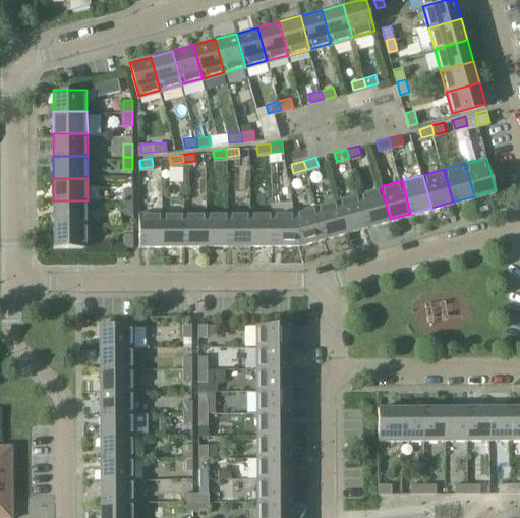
[(359,192),(368,225),(390,219),(381,186),(359,192)]
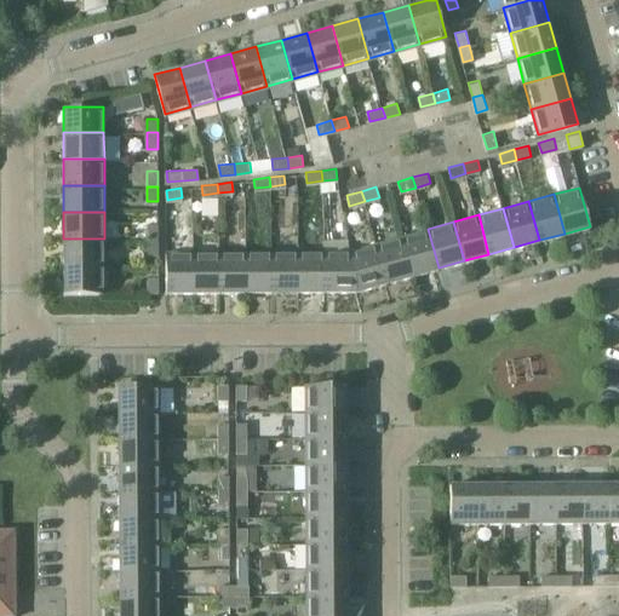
[(158,253),(158,223),(147,223),(147,253),(158,253)]
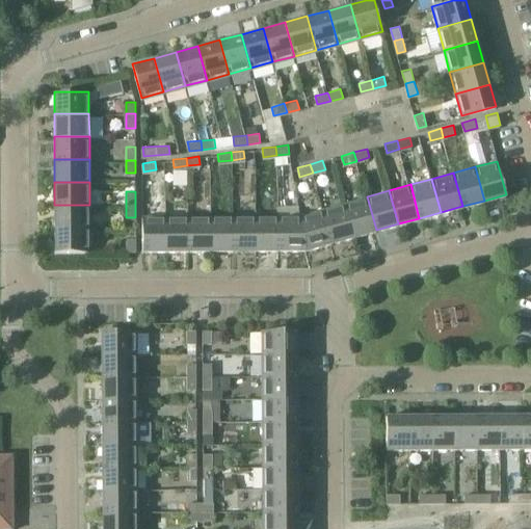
[(354,236),(376,230),(367,196),(345,203),(354,236)]
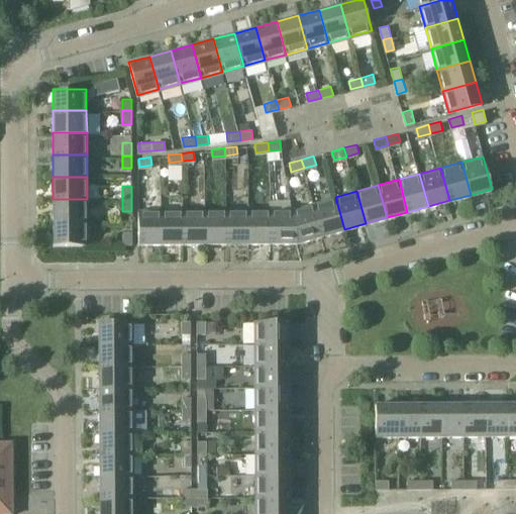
[(314,202),(323,235),(344,229),(335,197),(314,202)]
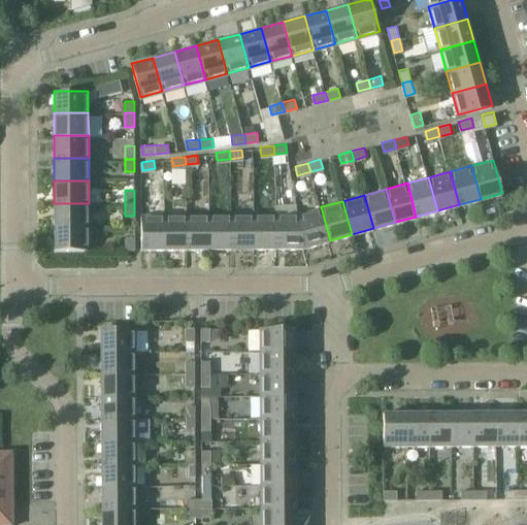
[(55,226),(89,226),(89,203),(54,203),(55,226)]
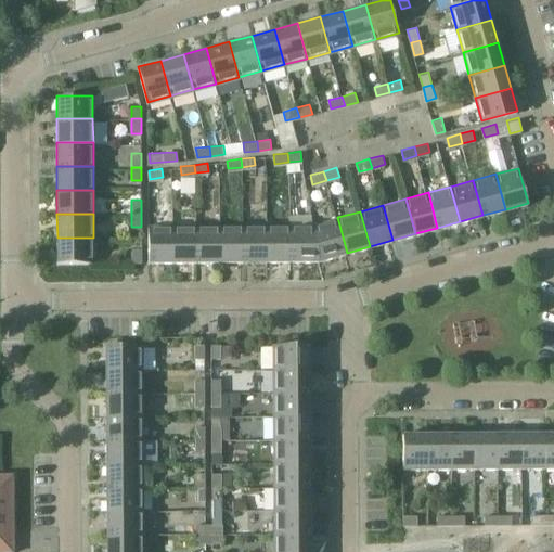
[(313,223),(318,260),(347,253),(337,217),(313,223)]
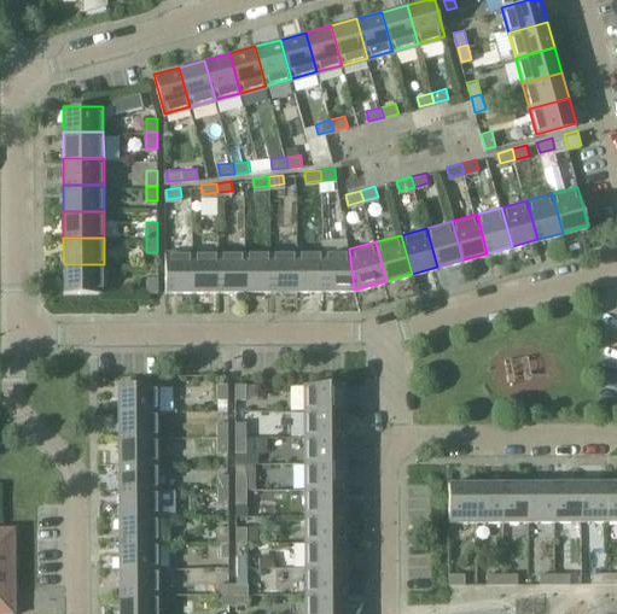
[(321,249),(295,250),(296,290),(321,290),(321,249)]
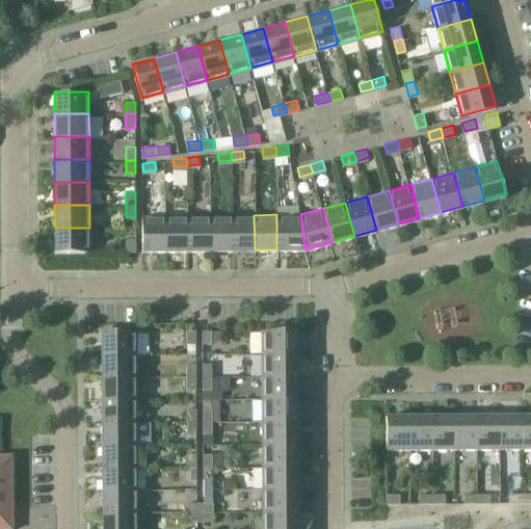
[(276,214),(276,249),(304,249),(300,214),(276,214)]
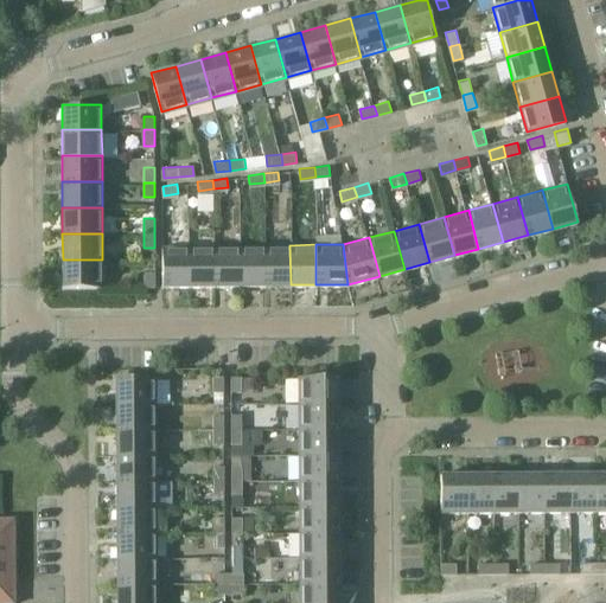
[(161,245),(163,286),(187,286),(187,245),(161,245)]
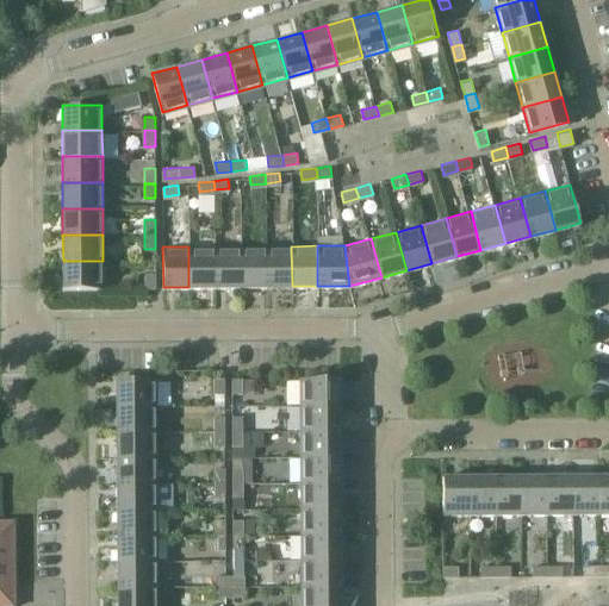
[(188,247),(188,287),(215,287),(215,247),(188,247)]
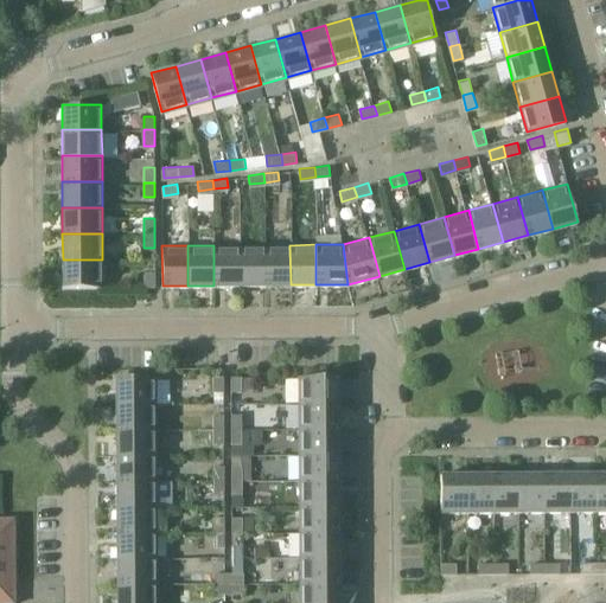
[(214,245),(214,286),(240,284),(238,245),(214,245)]
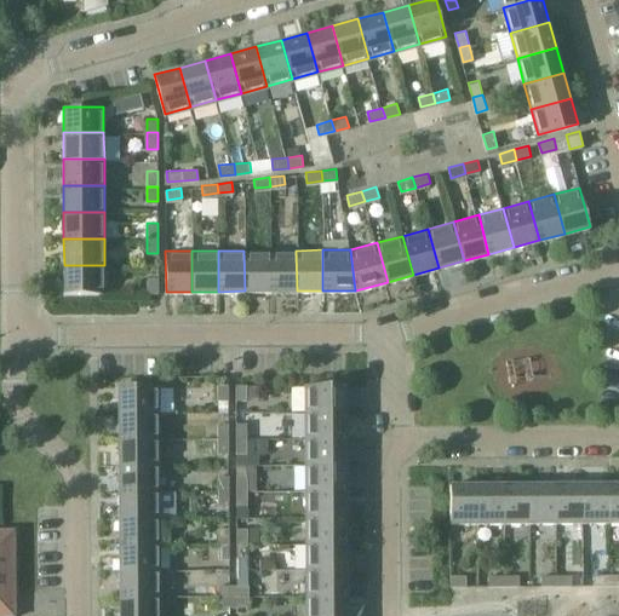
[(270,251),(244,251),(245,291),(270,291),(270,251)]
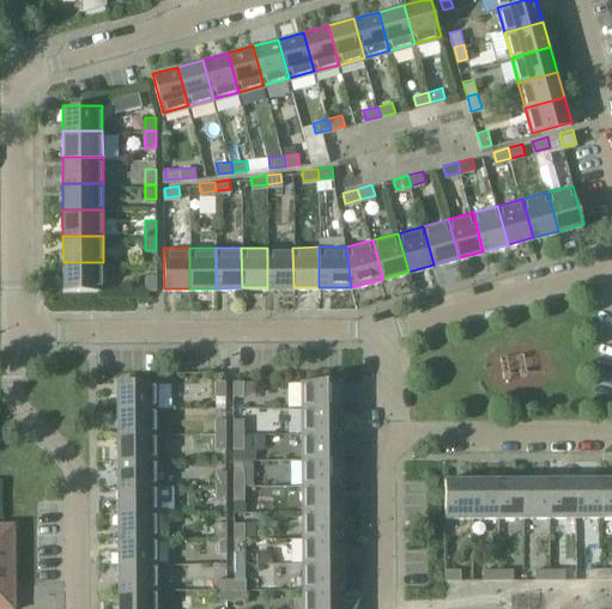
[(267,248),(267,287),(294,287),(292,248),(267,248)]
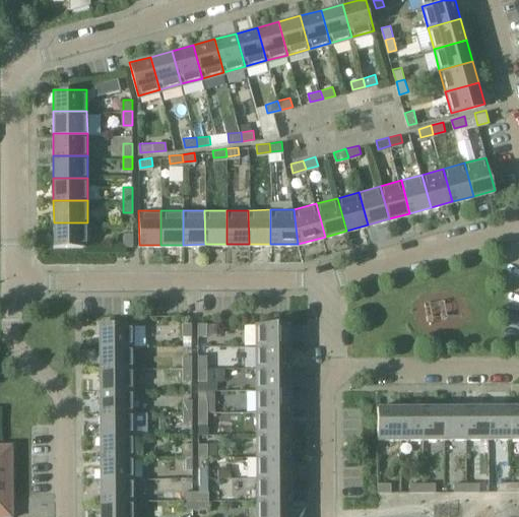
[(87,222),(54,222),(54,245),(87,245),(87,222)]
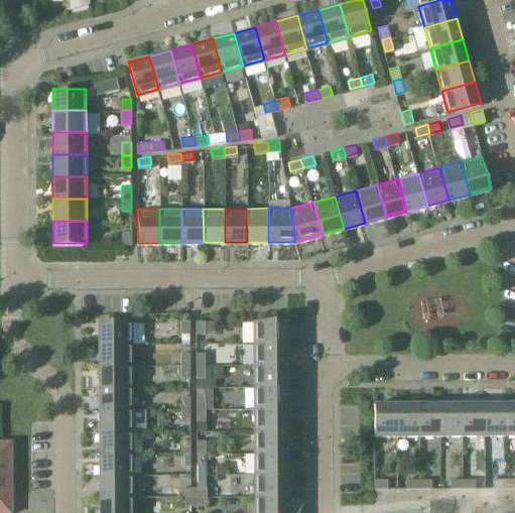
[(123,243),(131,243),(131,230),(123,230),(123,243)]
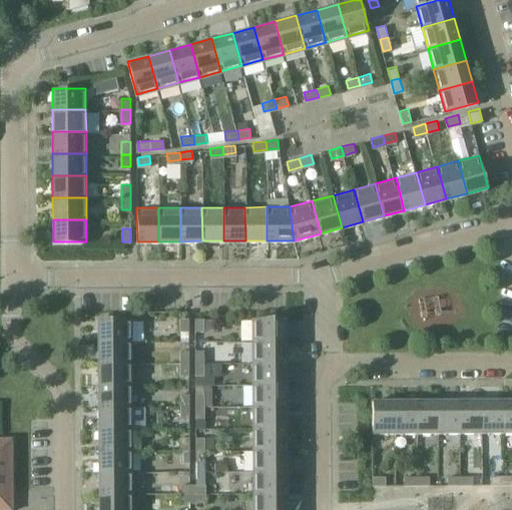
[(179,330),(188,330),(188,317),(179,318),(179,330)]
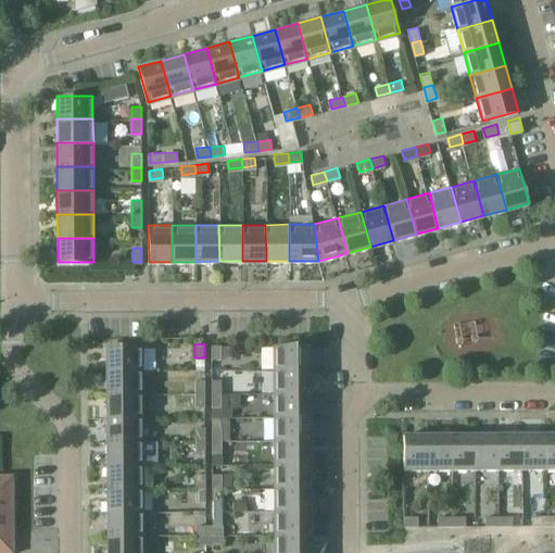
[(221,357),(221,343),(211,343),(211,357),(221,357)]
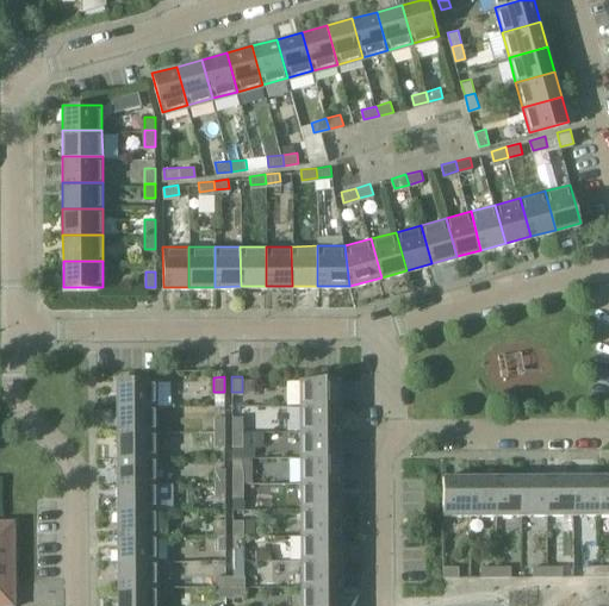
[(300,403),(340,403),(340,376),(300,376),(300,403)]
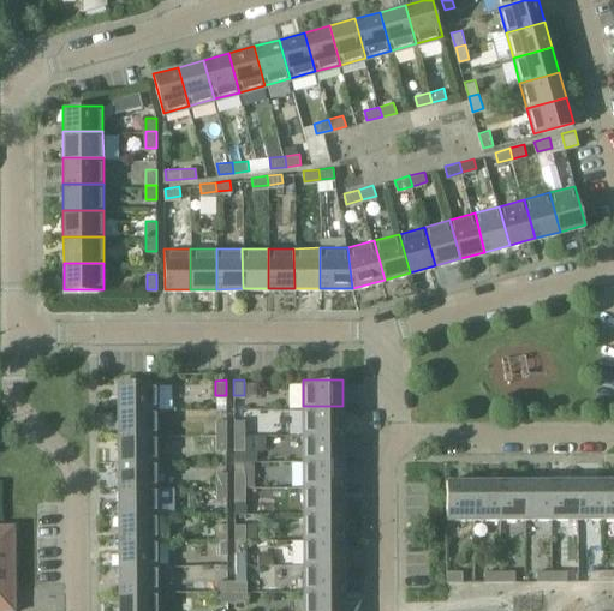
[(117,407),(158,407),(158,381),(117,381),(117,407)]
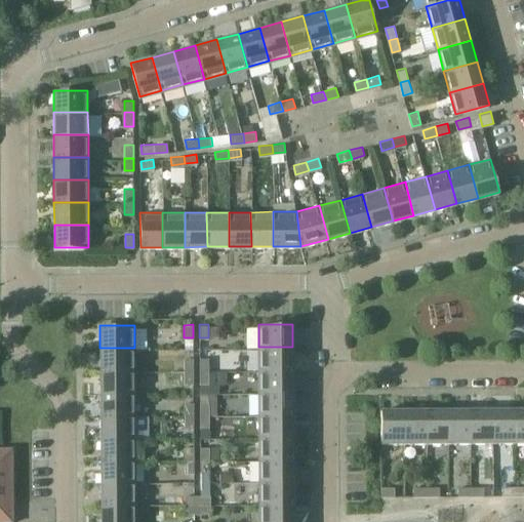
[(292,347),(258,347),(258,369),(293,369),(292,347)]
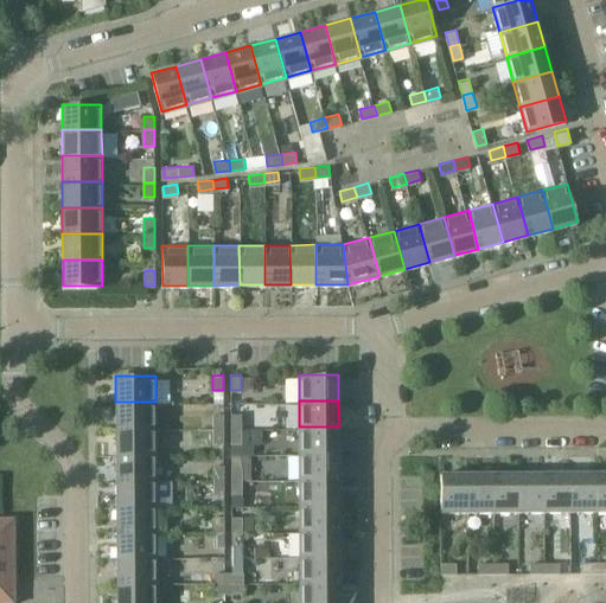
[(155,402),(115,402),(115,428),(155,428),(155,402)]
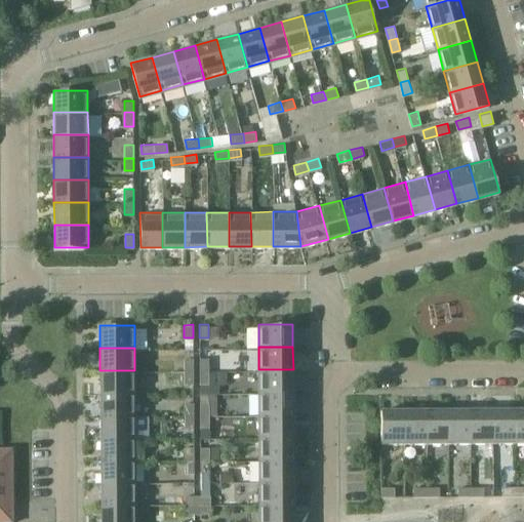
[(194,358),(185,358),(186,370),(194,370),(194,358)]
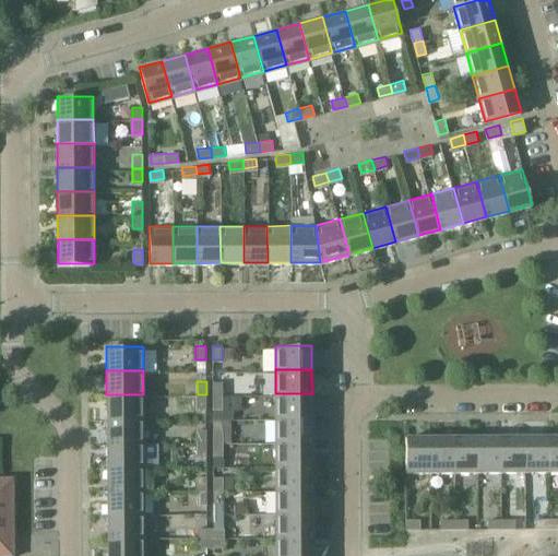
[(223,381),(213,381),(213,394),(223,394),(223,381)]
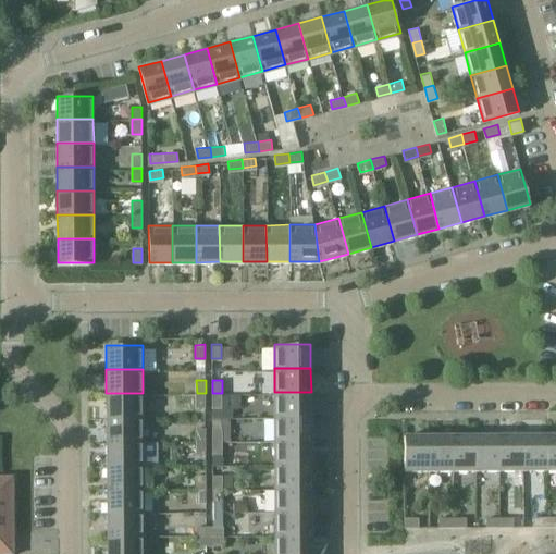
[(311,392),(274,392),(274,416),(311,416),(311,392)]
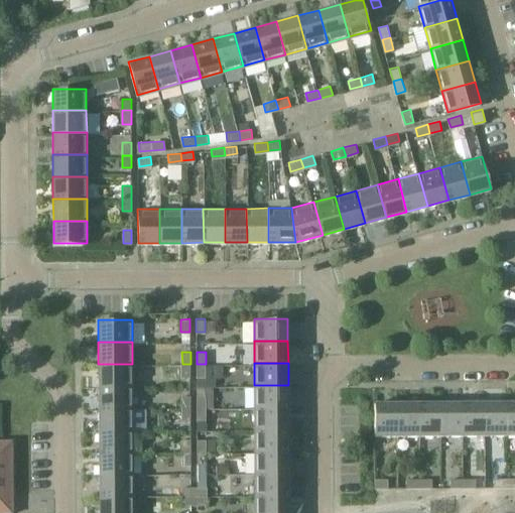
[(132,364),(98,364),(99,386),(132,386),(132,364)]
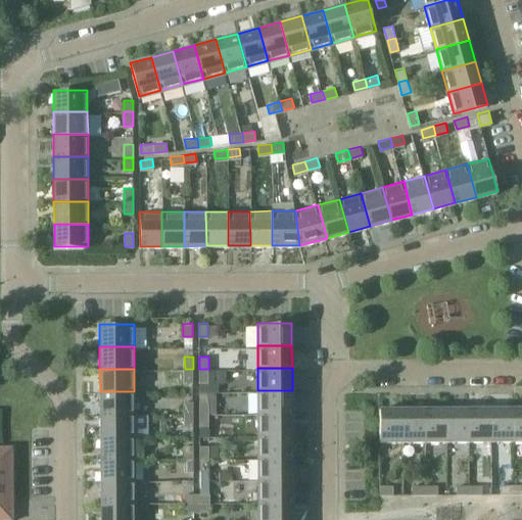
[(185,381),(193,381),(193,369),(185,369),(185,381)]
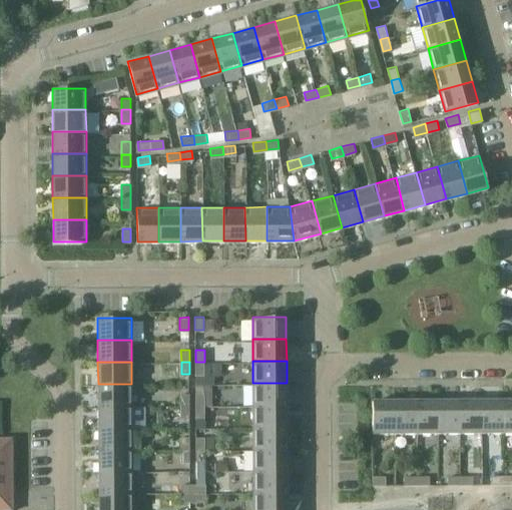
[(195,374),(204,374),(204,362),(195,362),(195,374)]
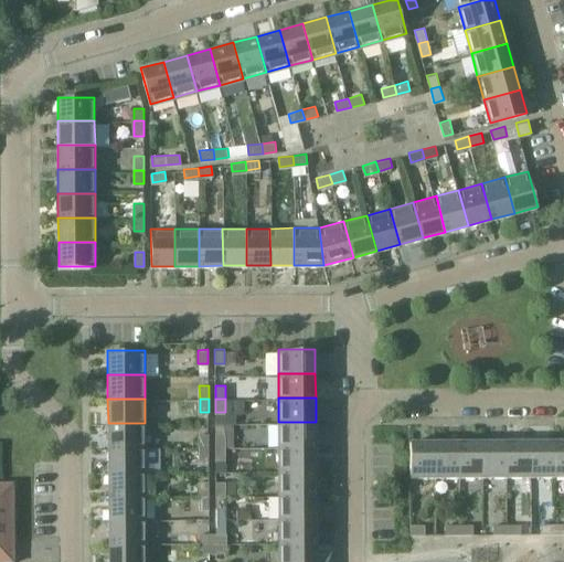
[(316,422),(278,422),(278,446),(316,445),(316,422)]
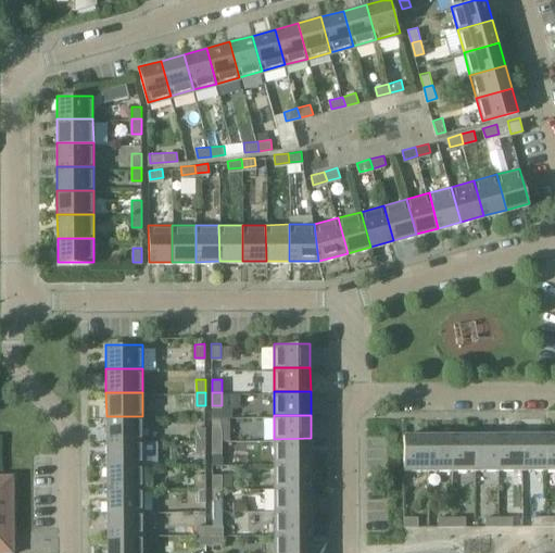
[(142,416),(106,416),(106,440),(142,439),(142,416)]
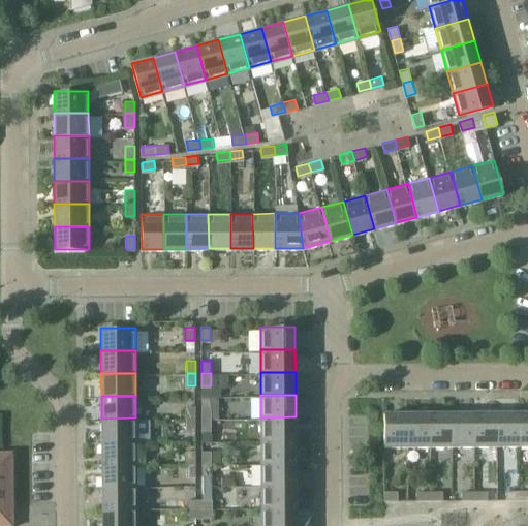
[(195,404),(186,404),(186,418),(195,418),(195,404)]
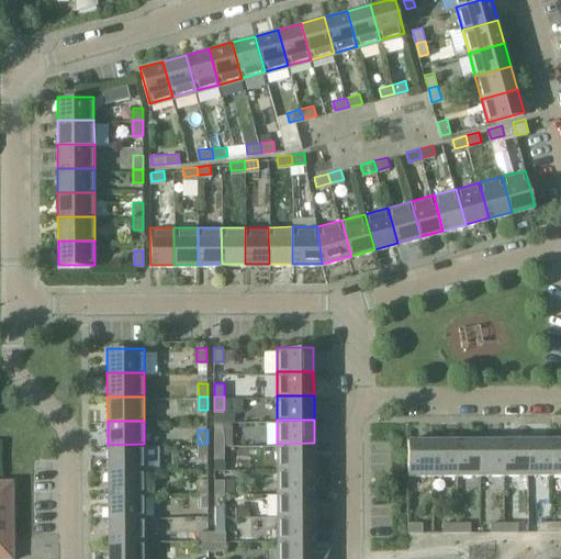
[(215,431),(215,445),(224,445),(224,431),(215,431)]
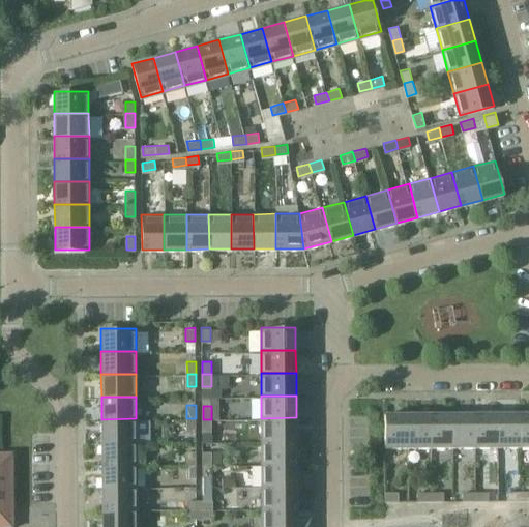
[(520,446),(520,412),(497,413),(497,446),(520,446)]
